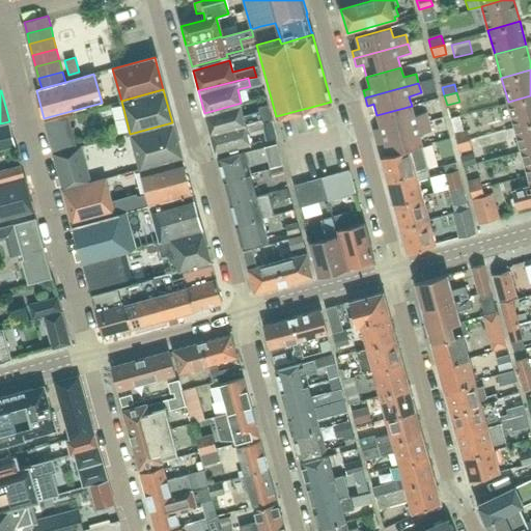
[(530,121),(530,95),(508,102),(514,127),(530,121)]
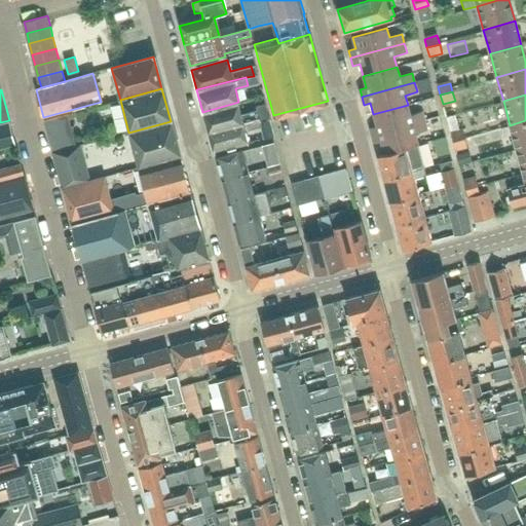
[(105,119),(122,115),(119,103),(102,108),(105,119)]
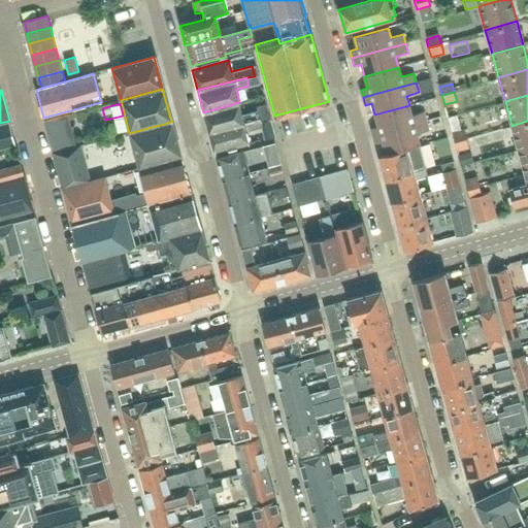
[(257,109),(239,114),(236,103),(203,112),(208,133),(269,117),(266,103),(256,105),(257,109)]
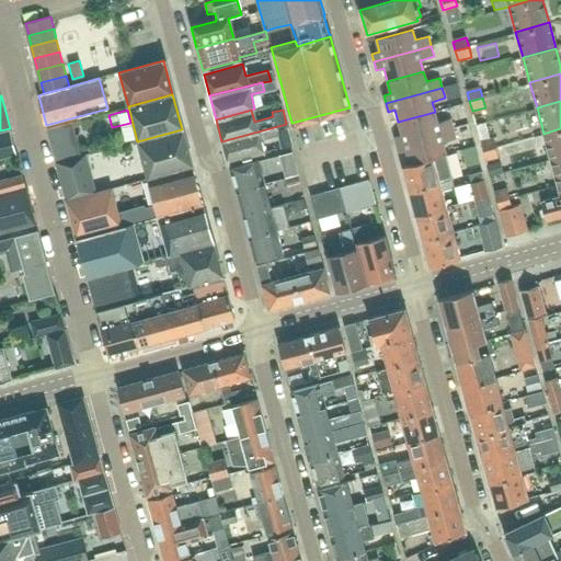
[(435,112),(398,122),(402,135),(395,137),(397,145),(454,129),(450,119),(437,123),(435,112)]
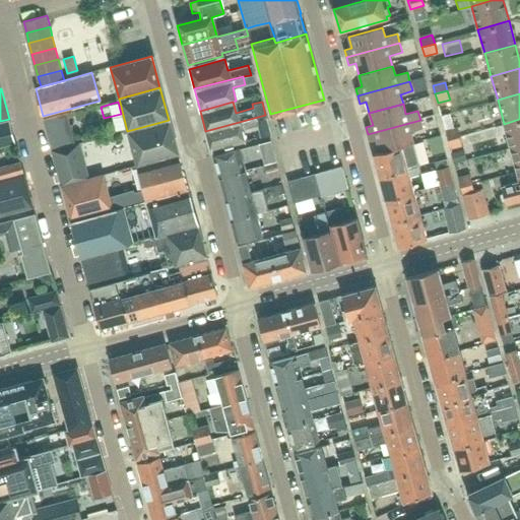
[(53,151),(75,144),(67,113),(44,119),(53,151)]
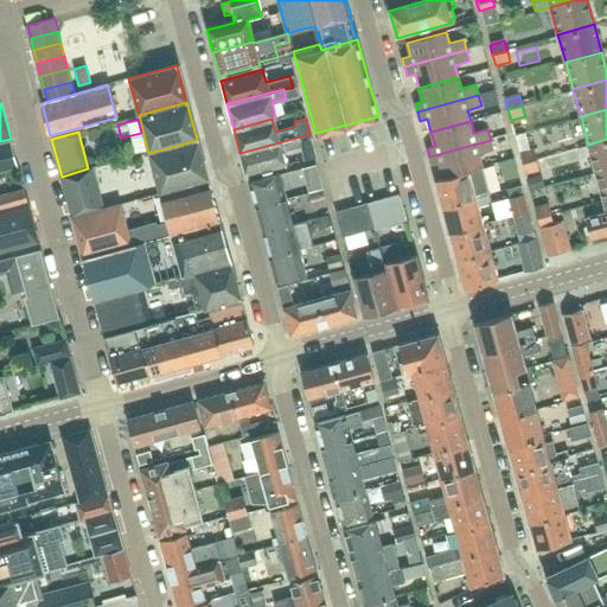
[(285,166),(281,151),(300,146),(304,160),(315,157),(310,134),(240,153),(247,177),(285,166)]
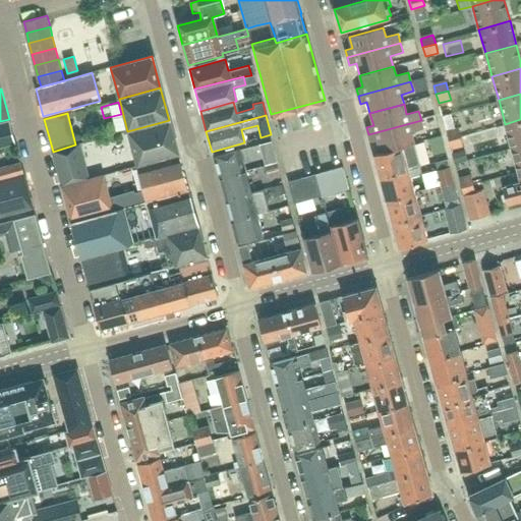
[(9,119),(0,121),(0,146),(14,142),(9,119)]
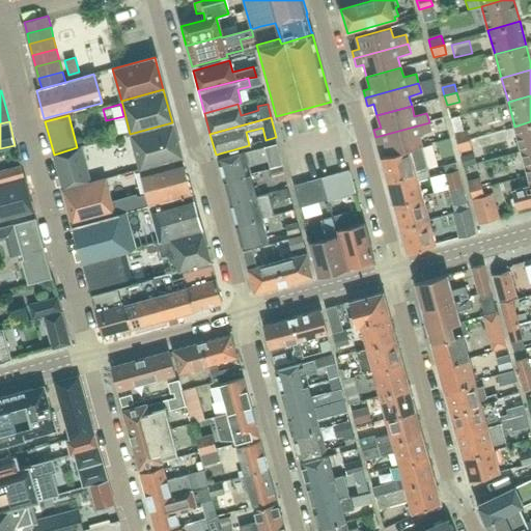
[(521,150),(530,147),(530,121),(514,127),(521,150)]
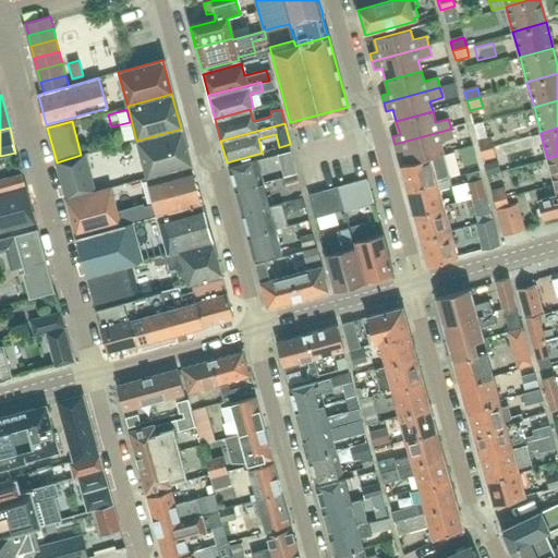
[(181,129),(136,141),(146,178),(191,166),(181,129)]
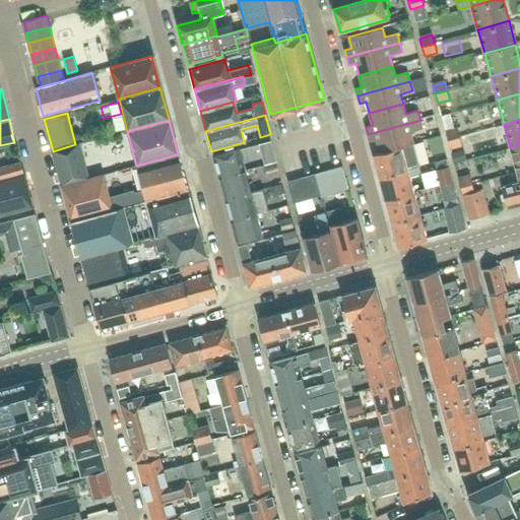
[(380,152),(413,143),(411,132),(423,129),(420,120),(368,134),(370,142),(377,140),(380,152)]
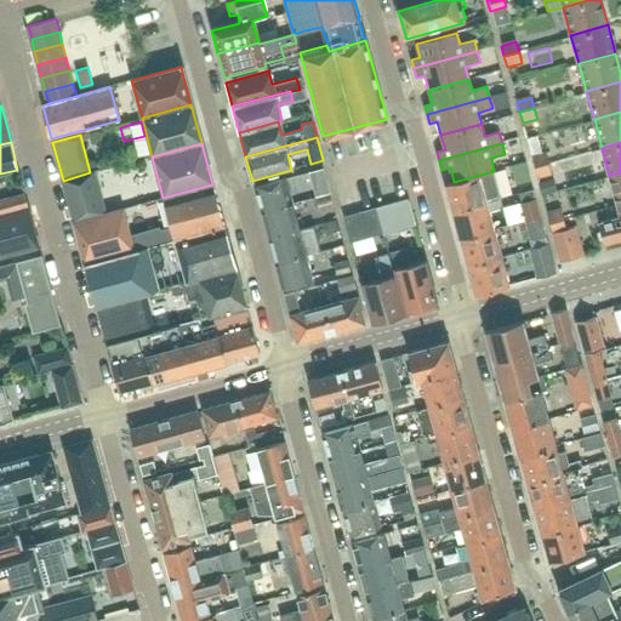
[(535,169),(550,165),(547,154),(533,158),(535,169)]
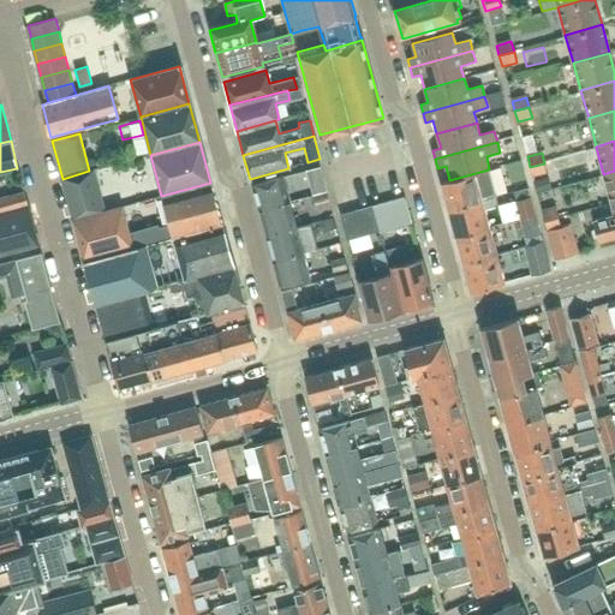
[(544,163),(530,167),(533,177),(547,173),(544,163)]
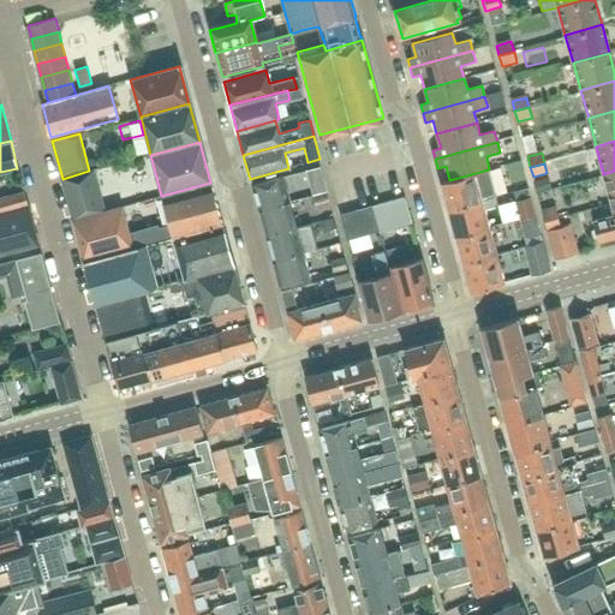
[(93,169),(89,171),(63,179),(72,216),(103,209),(93,169)]
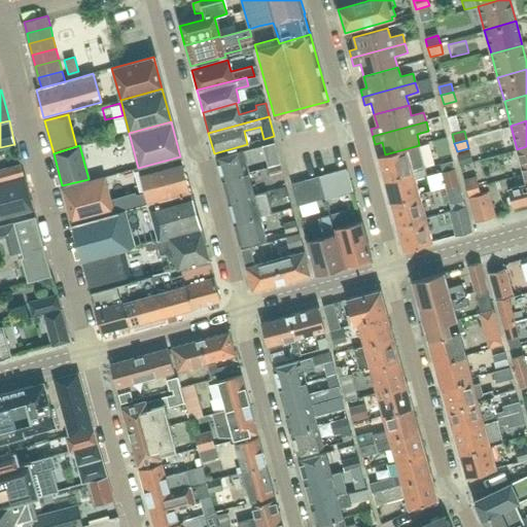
[(384,181),(414,173),(426,169),(419,145),(385,154),(378,156),(384,181)]
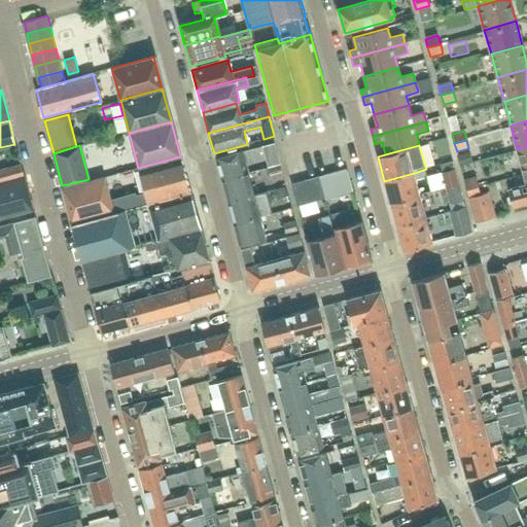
[(524,173),(526,172),(526,146),(517,149),(524,173)]
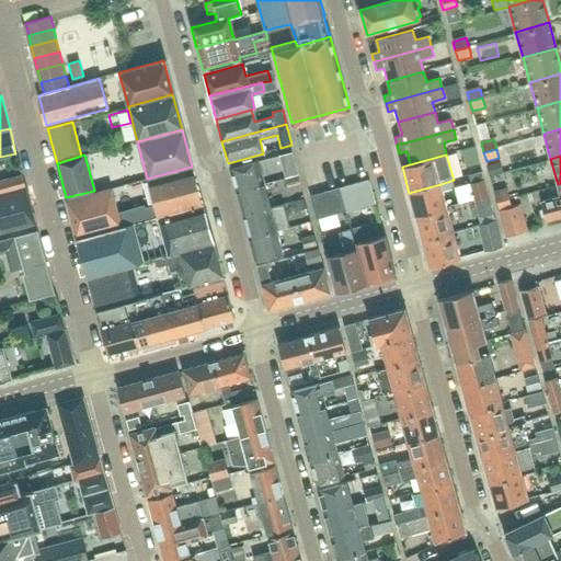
[(236,194),(263,186),(256,162),(229,170),(236,194)]
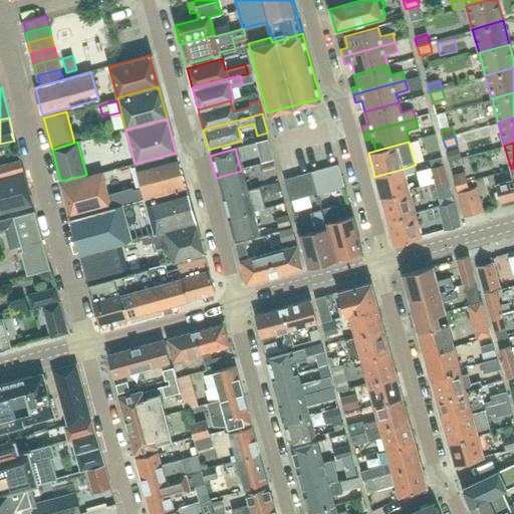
[(261,165),(273,162),(270,151),(258,154),(261,165)]
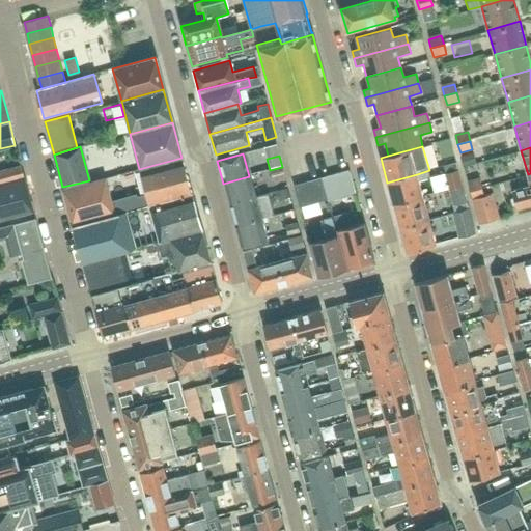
[(192,193),(182,158),(139,169),(149,205),(192,193)]
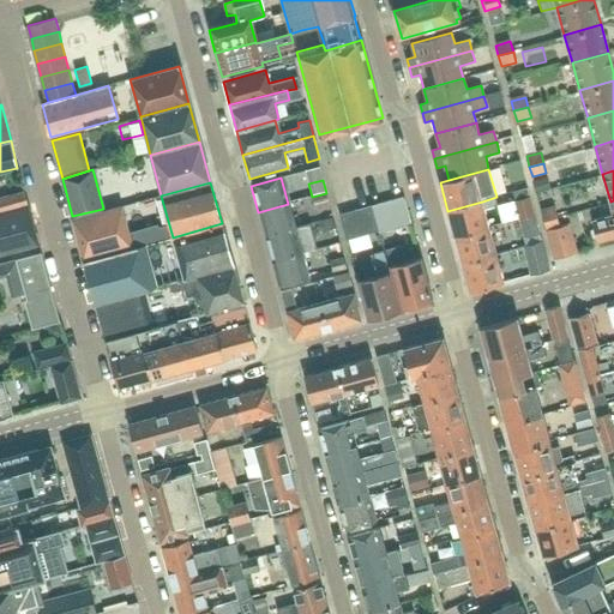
[(0,212),(26,206),(23,191),(0,196),(0,212)]
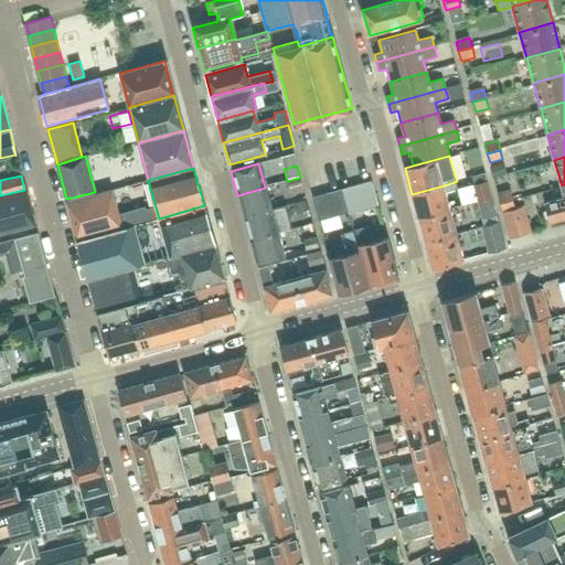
[(297,179),(268,187),(270,198),(300,191),(297,179)]
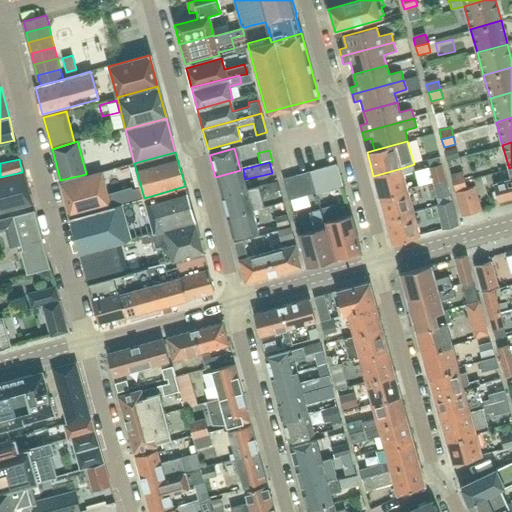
[(310,170),(310,171),(316,192),(341,185),(335,163),(310,170)]
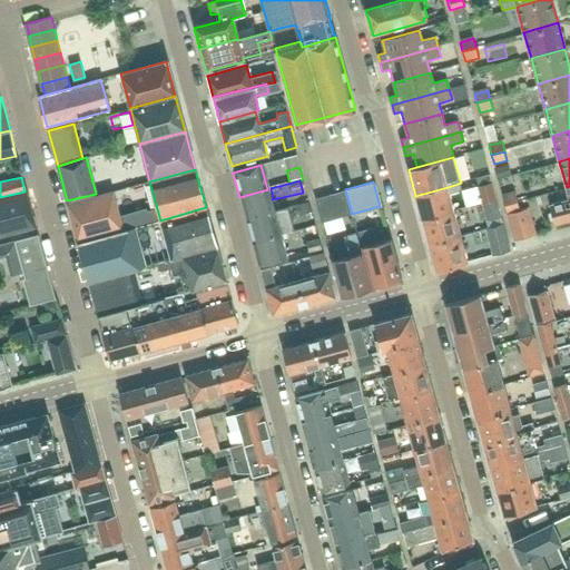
[(481,204),(497,200),(492,182),(477,186),(481,204)]
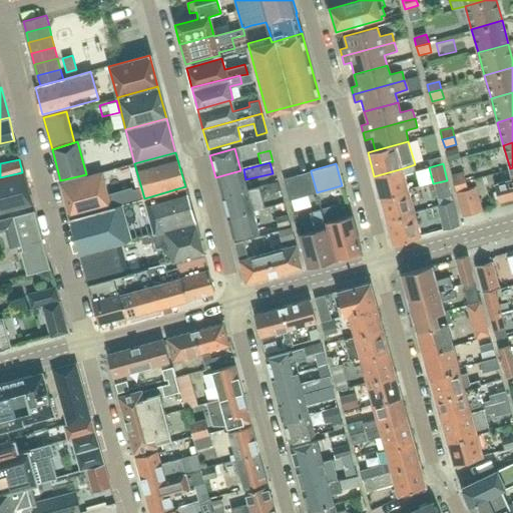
[(512,196),(512,167),(510,168),(512,179),(494,184),(499,200),(512,196)]
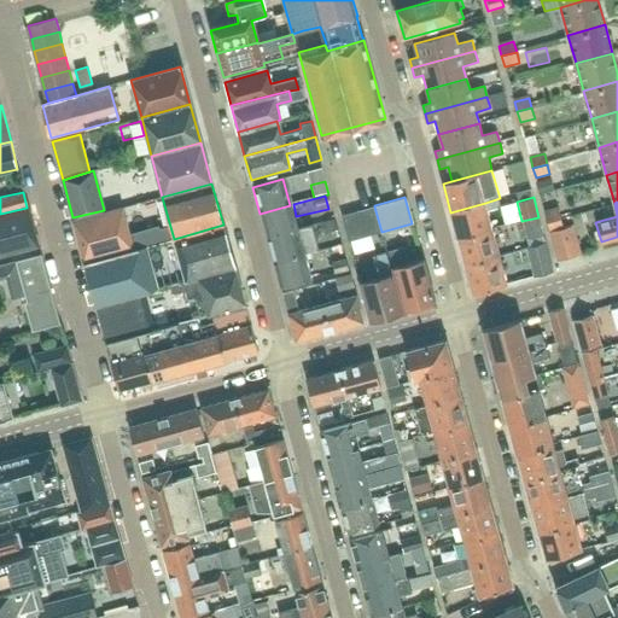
[(458,239),(493,229),(485,203),(450,213),(458,239)]
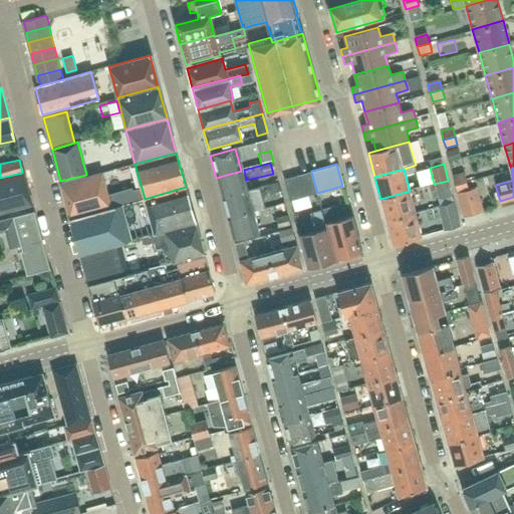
[(456,181),(467,177),(464,169),(453,172),(456,181)]
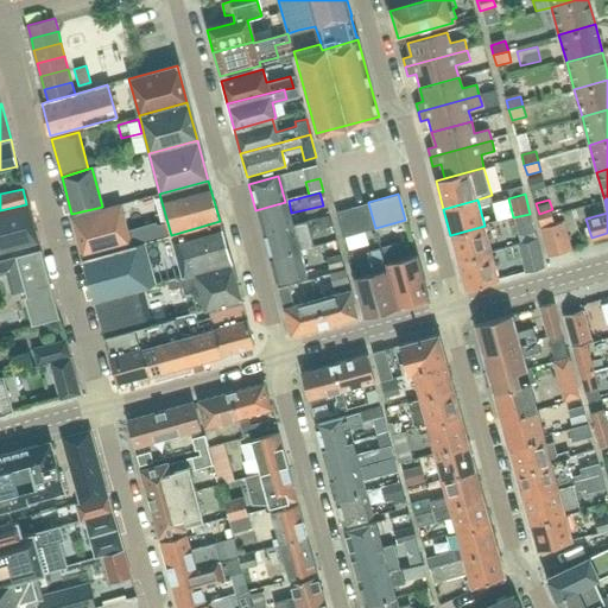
[(263,234),(291,226),(285,202),(255,210),(263,234)]
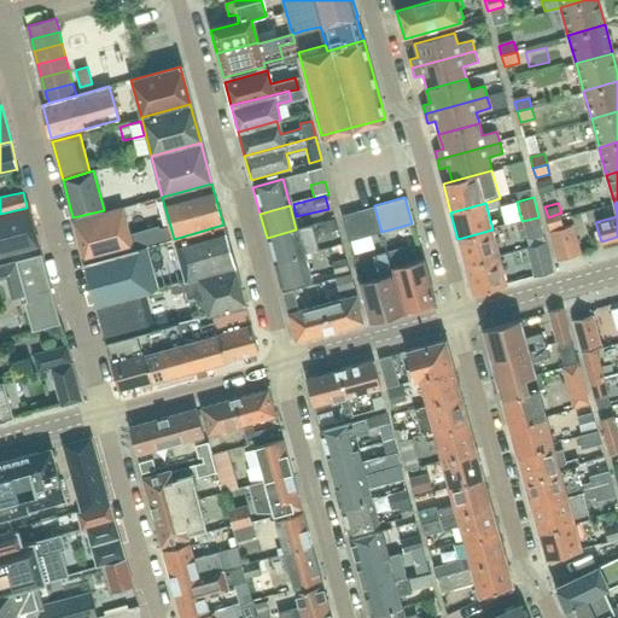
[(29,207),(27,208),(0,214),(0,255),(39,246),(29,207)]
